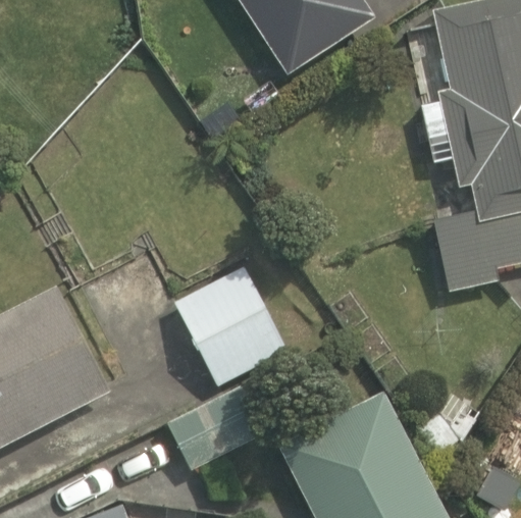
[(241,0),(285,73),(378,18),(367,0),(241,0)]
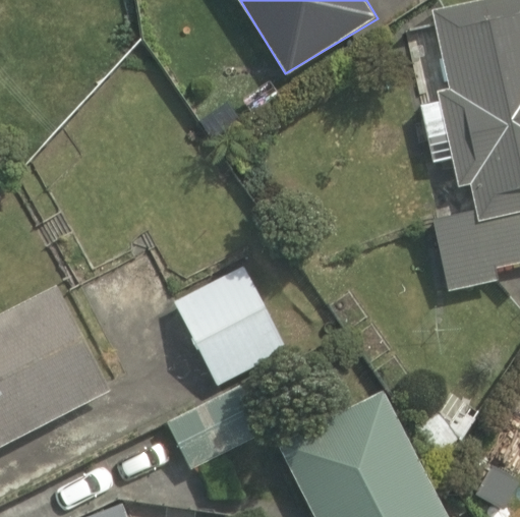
[(519,0),(493,0),(427,13),(436,56),(411,60),(434,167),(456,163),(467,215),(430,222),(445,294),(519,278),(519,0)]
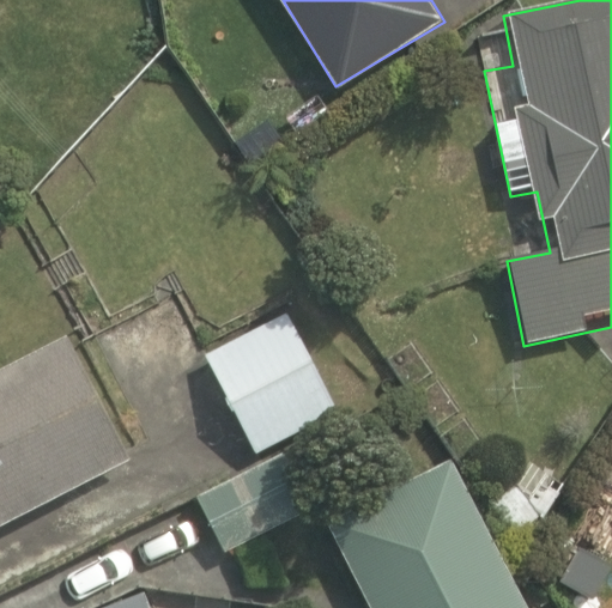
[(280,312),(201,358),(260,458),(338,413),(280,312)]
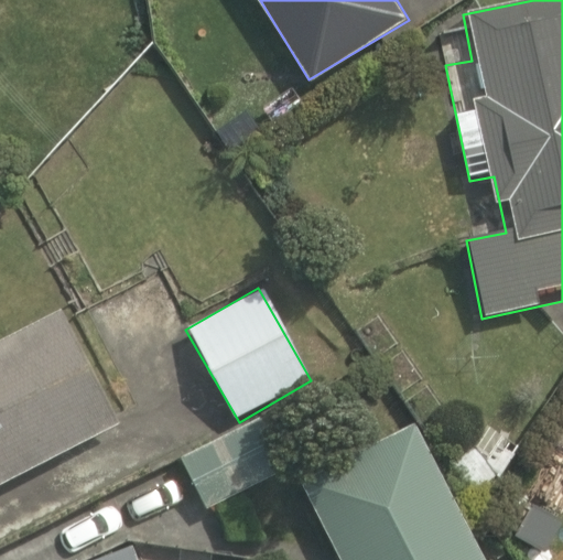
[(0,484),(111,428),(49,301),(0,324),(0,484)]
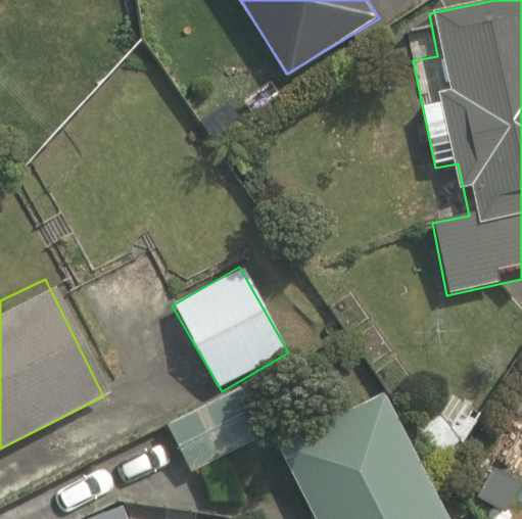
[(452,518),(380,382),(272,439),(314,518),(452,518)]
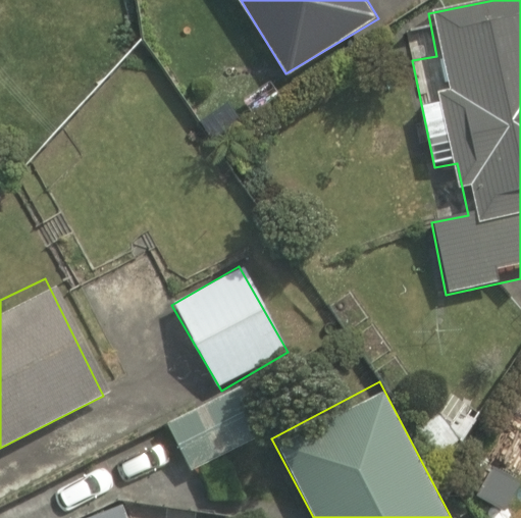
[(128,517),(119,496),(70,517),(128,517)]
